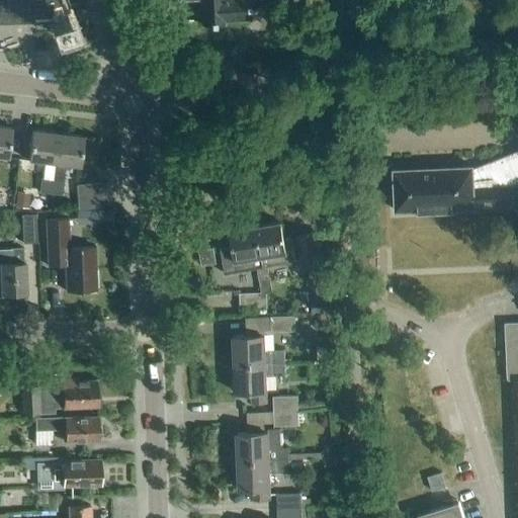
[(0,0),(0,14),(20,13),(20,22),(54,21),(57,23),(59,26),(57,27),(59,30),(69,27),(60,0),(0,0)]
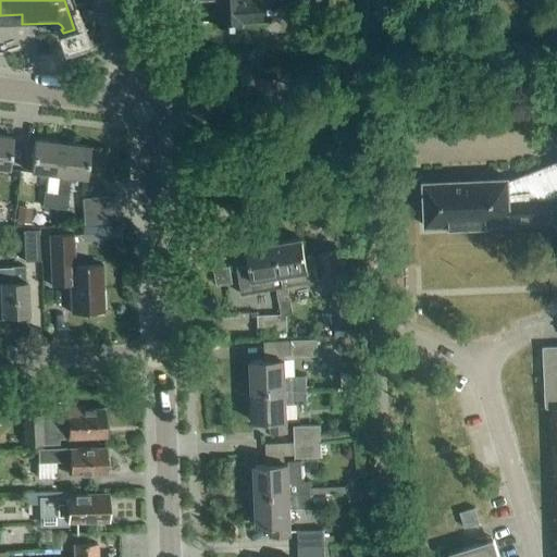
[(185,0),(185,1),(210,0),(215,0),(218,28),(240,27),(239,24),(269,22),(267,0),(185,0)]
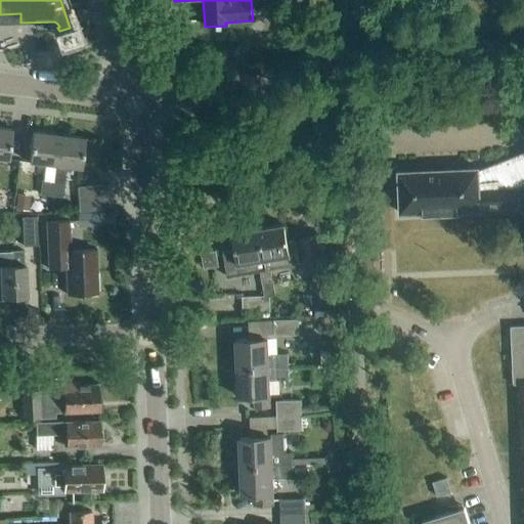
[(0,160),(7,161),(11,130),(0,128),(0,160)]
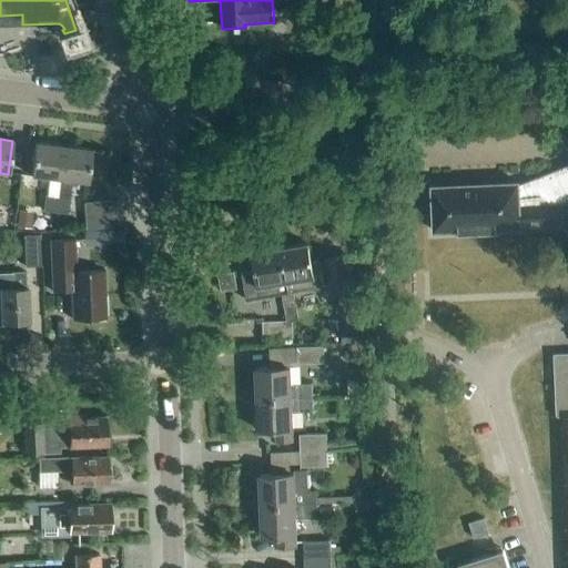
[(59,180),(63,146),(34,143),(30,176),(48,179),(59,180)]
